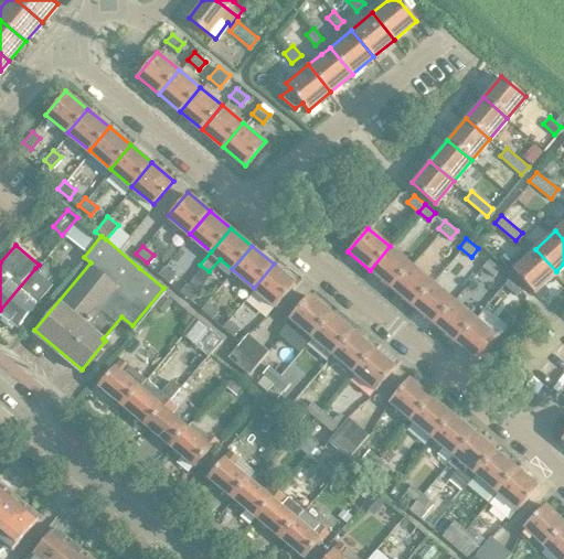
[(390,246),(370,270),(391,288),(411,264),(390,246)]
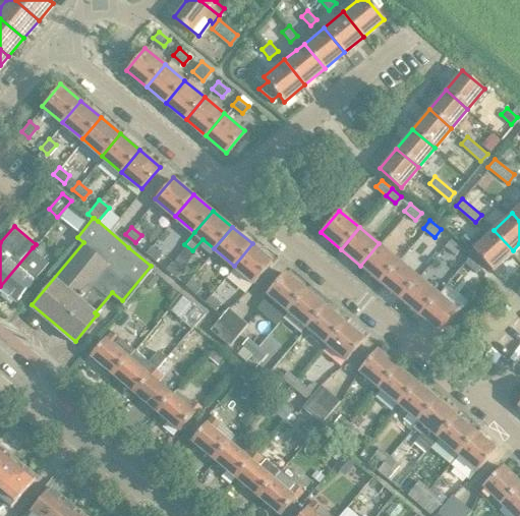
[(513,250),(494,230),(474,248),(494,269),(513,250)]
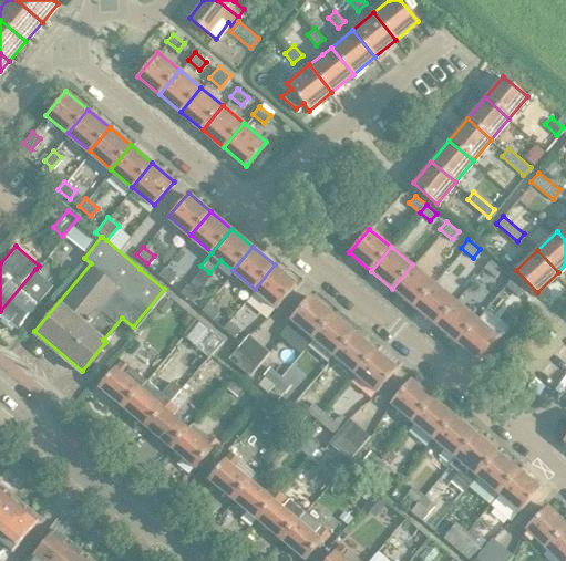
[(490,258),(483,266),(494,276),(501,268),(490,258)]
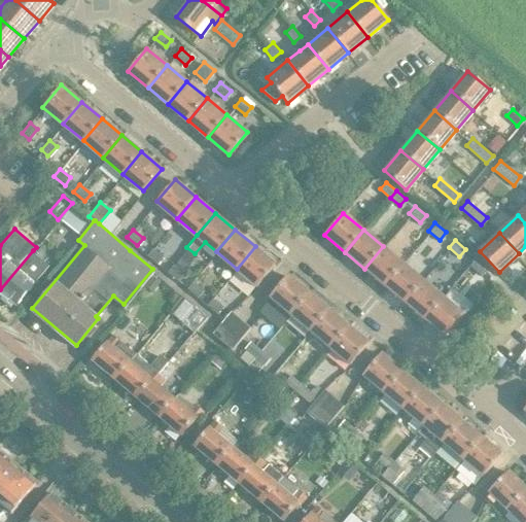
[(164,255),(148,242),(142,249),(158,263),(164,255)]
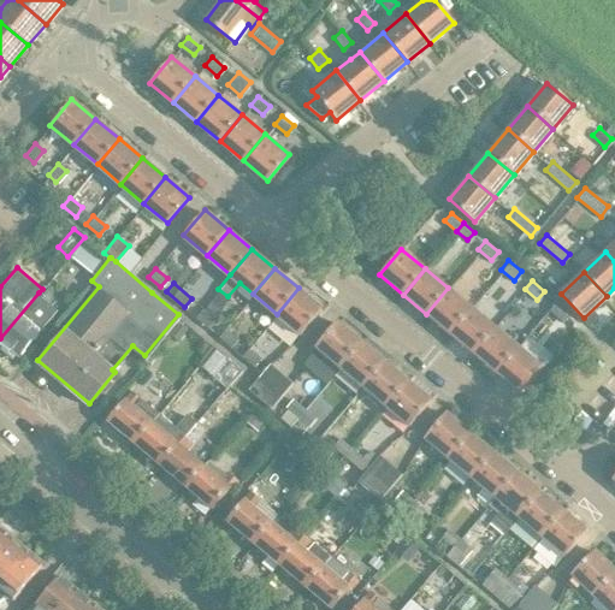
[(299,288),(277,314),(301,333),(323,308),(299,288)]
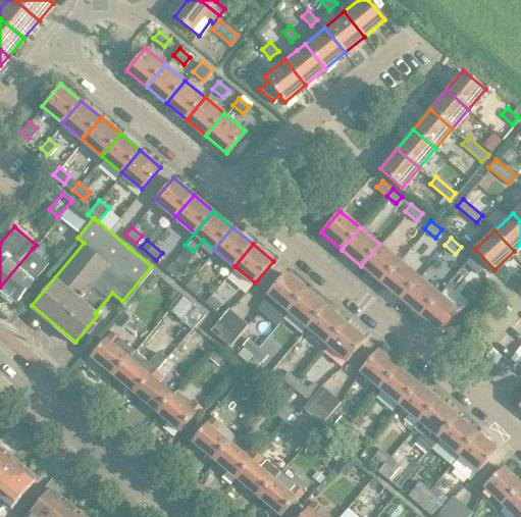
[(379,244),(361,266),(381,282),(399,260),(379,244)]
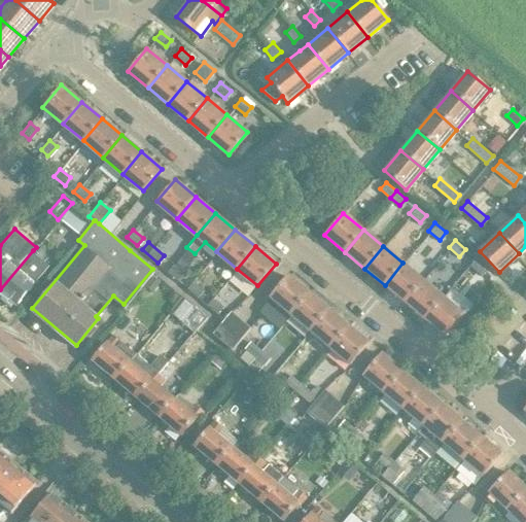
[(47,263),(40,256),(33,250),(0,289),(15,303),(32,283),(32,282),(47,263)]
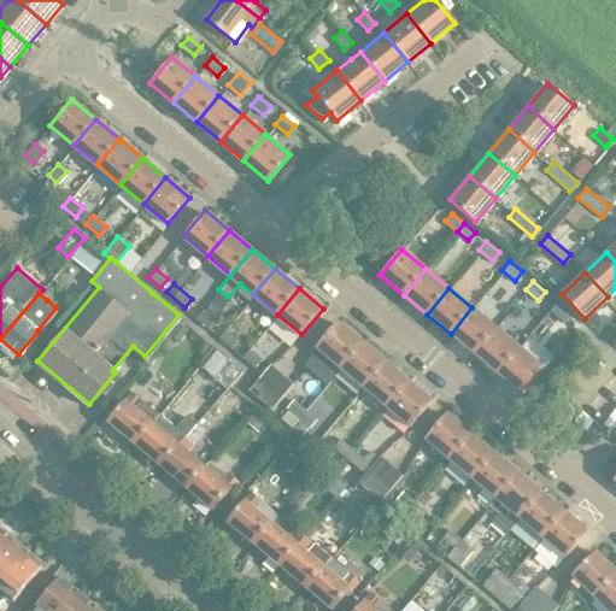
[(562,318),(568,310),(557,301),(550,310),(562,318)]
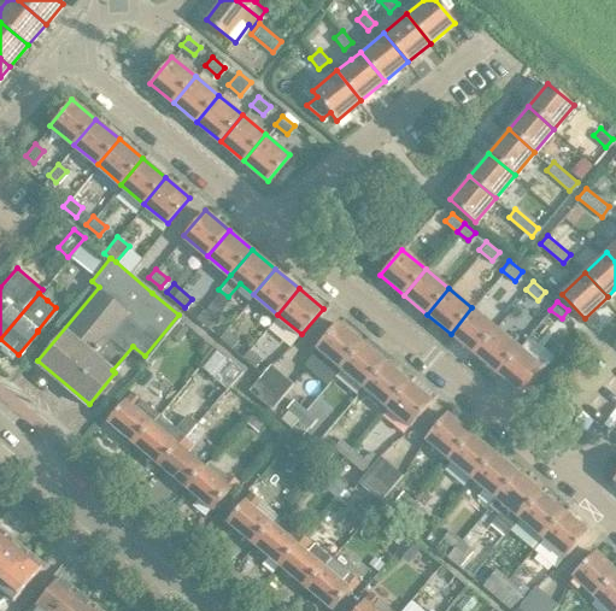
[(471,307),(451,334),(474,353),(496,327),(471,307)]
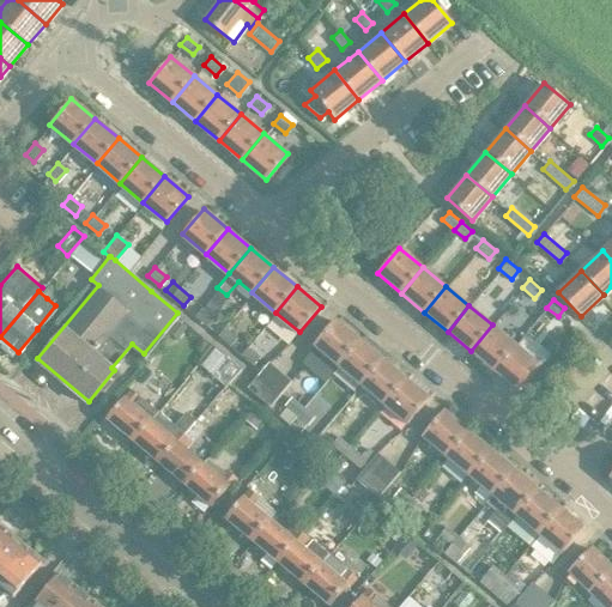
[(205,325),(212,316),(200,307),(193,314),(205,325)]
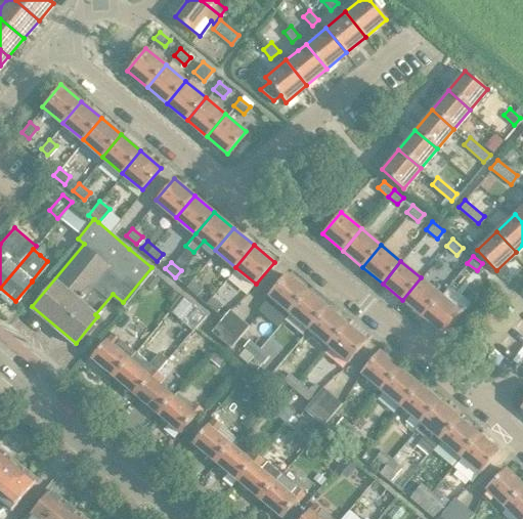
[(289,311),(307,290),(287,272),(268,294),(289,311)]
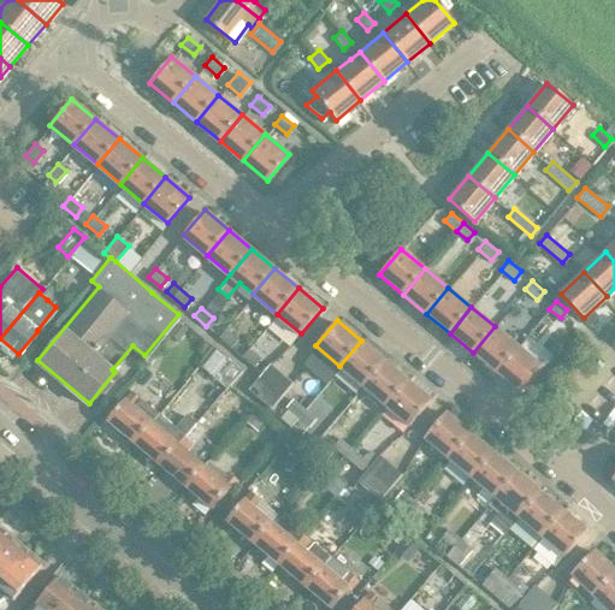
[(225,326),(218,336),(230,345),(237,337),(225,326)]
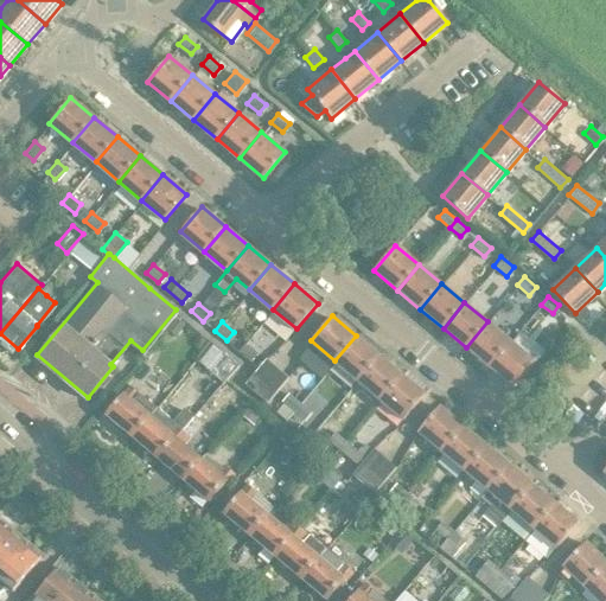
[(488,321),(466,347),(489,366),(510,340),(488,321)]
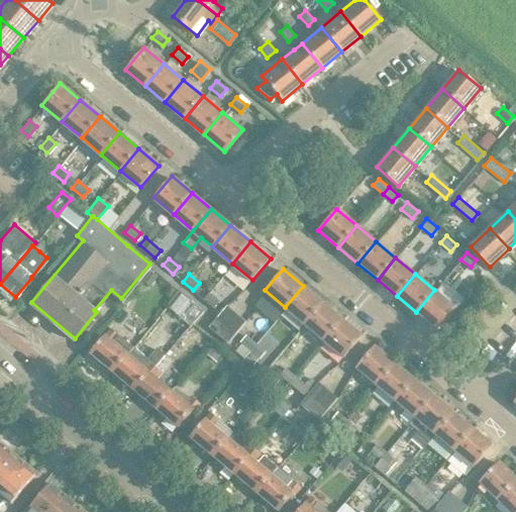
[(304,323),(322,302),(303,286),(285,307),(304,323)]
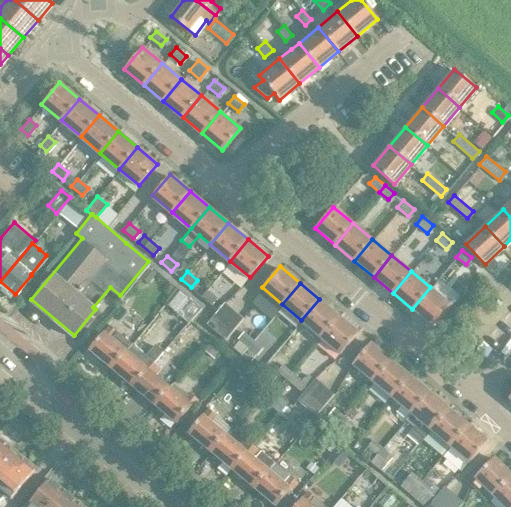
[(166,303),(187,319),(199,304),(178,287),(166,303)]
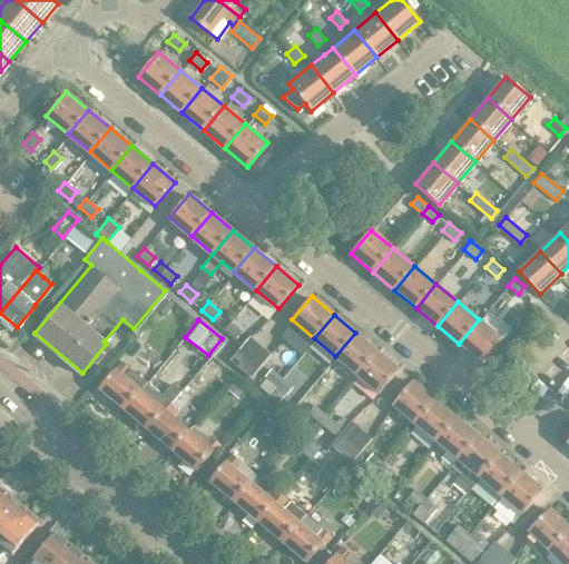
[(243,329),(231,319),(223,328),(235,338),(243,329)]
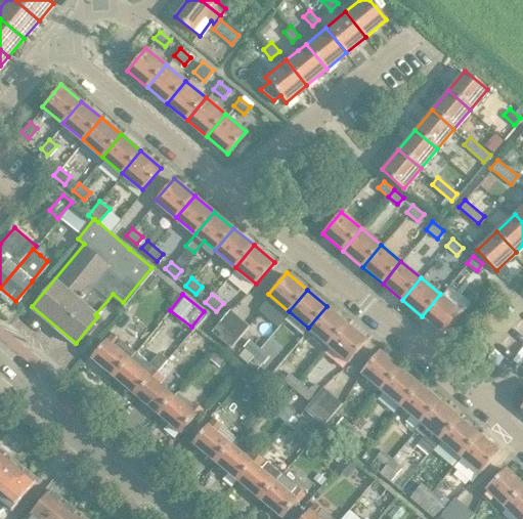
[(440,294),(422,316),(442,333),(461,311),(440,294)]
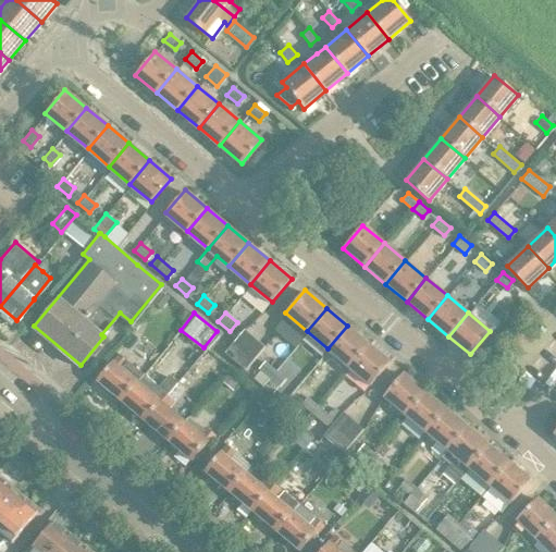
[(349,366),(368,343),(347,326),(328,348),(349,366)]
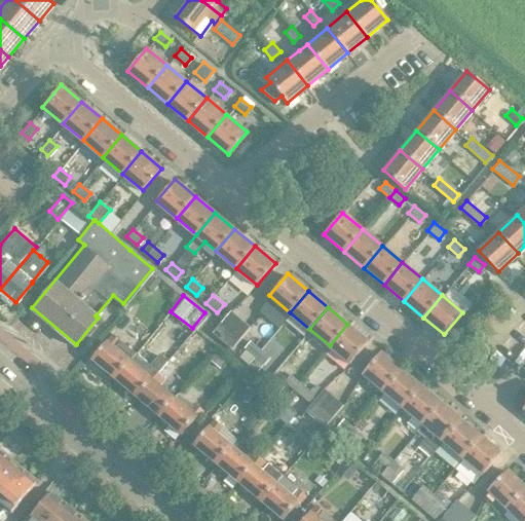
[(223,338),(241,317),(232,308),(214,330),(223,338)]
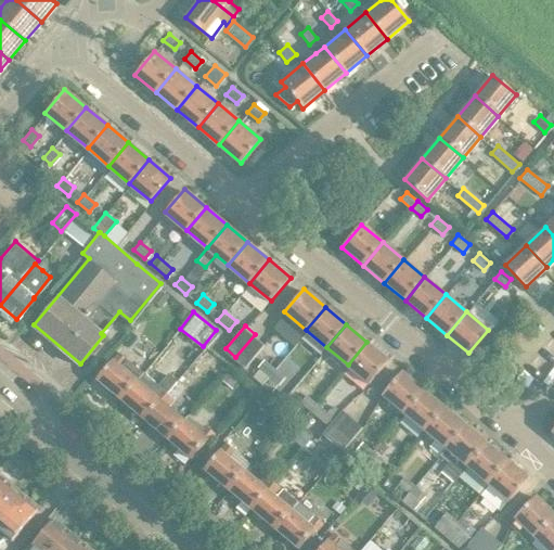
[(265,343),(255,334),(235,357),(245,366),(265,343)]
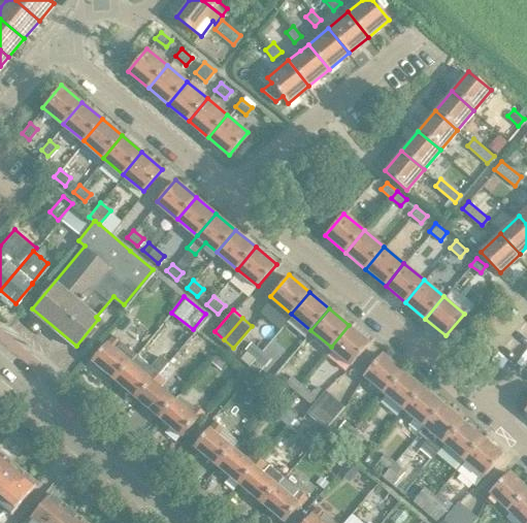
[(349,325),(331,347),(351,364),(369,341),(349,325)]
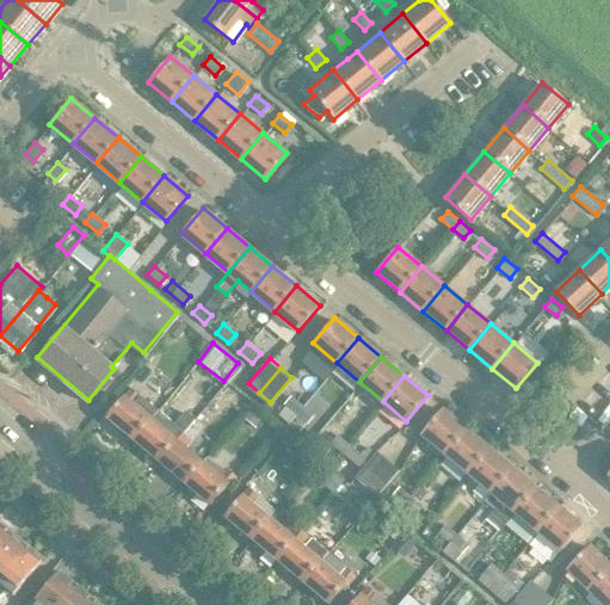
[(133,437),(158,407),(130,384),(122,394),(123,395),(106,415),(133,437)]
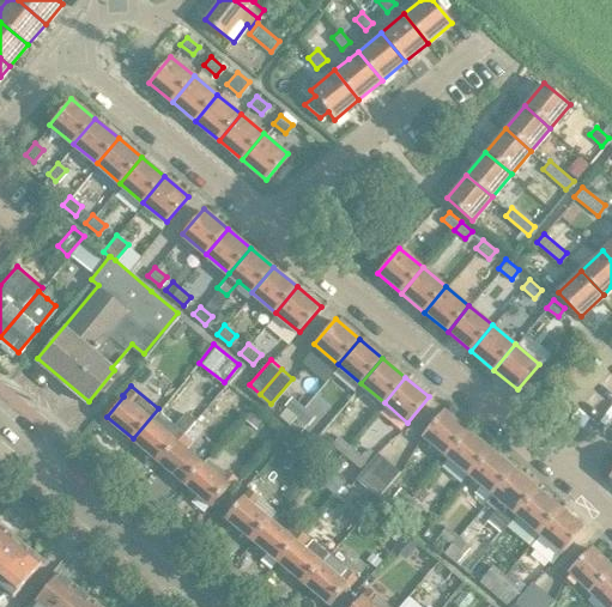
[(283,405),(306,424),(314,414),(291,395),(283,405)]
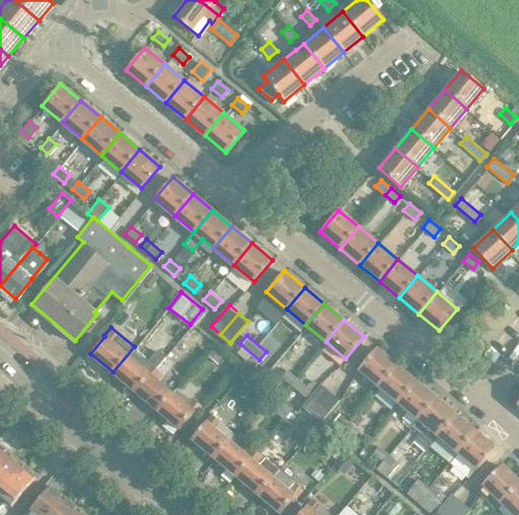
[(213,344),(206,352),(216,361),(222,352),(213,344)]
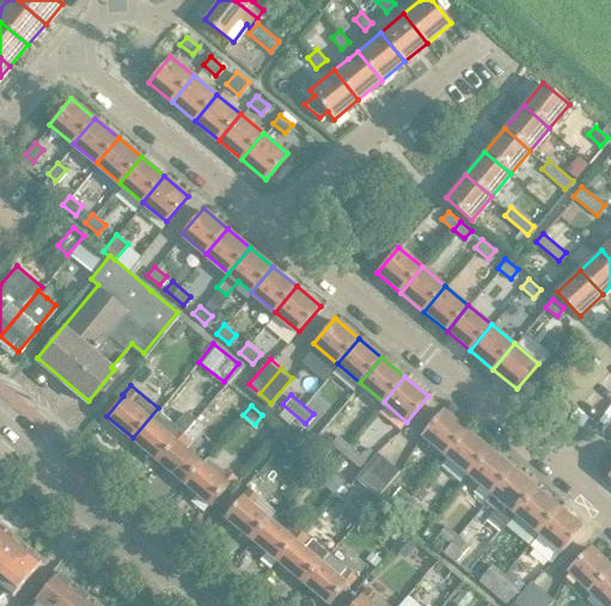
[(158,408),(133,438),(159,459),(183,429),(175,422),(158,408)]
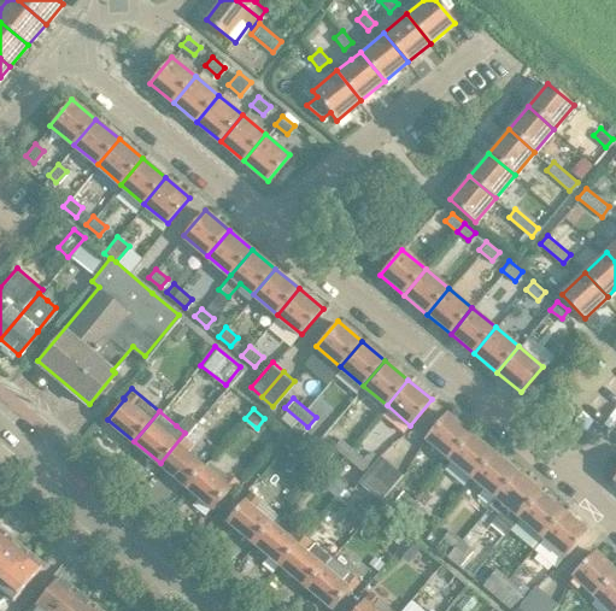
[(450,458),(471,433),(447,412),(426,438),(450,458)]
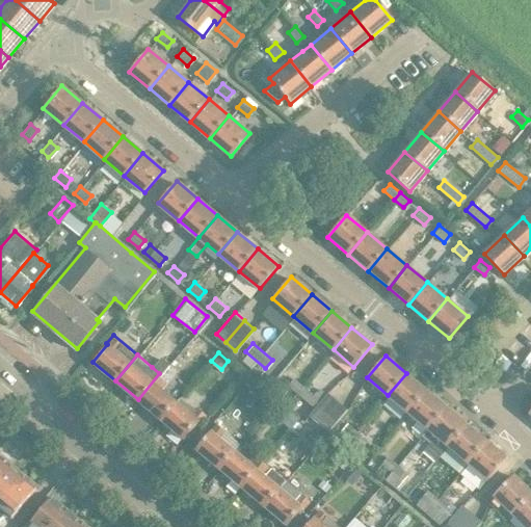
[(152,367),(159,373),(168,364),(160,358),(152,367)]
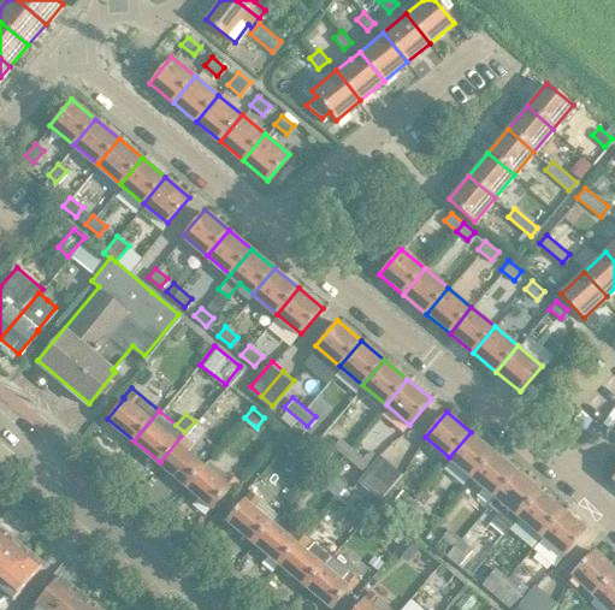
[(184,432),(160,462),(185,484),(211,454),(184,432)]
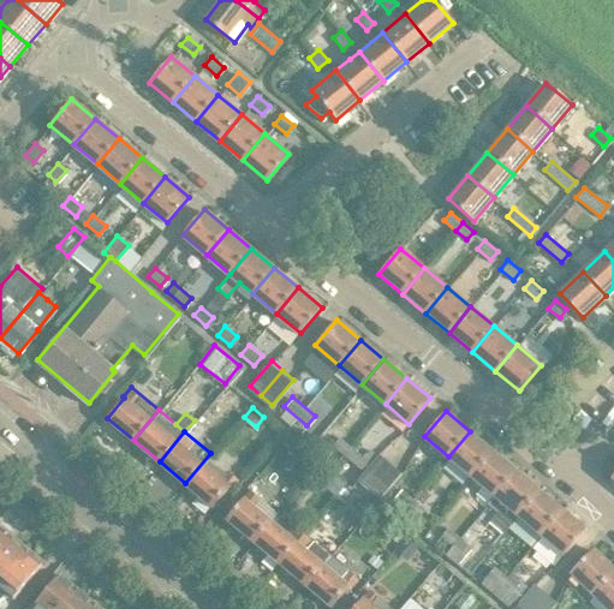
[(471,476),(493,451),(470,431),(448,457),(471,476)]
